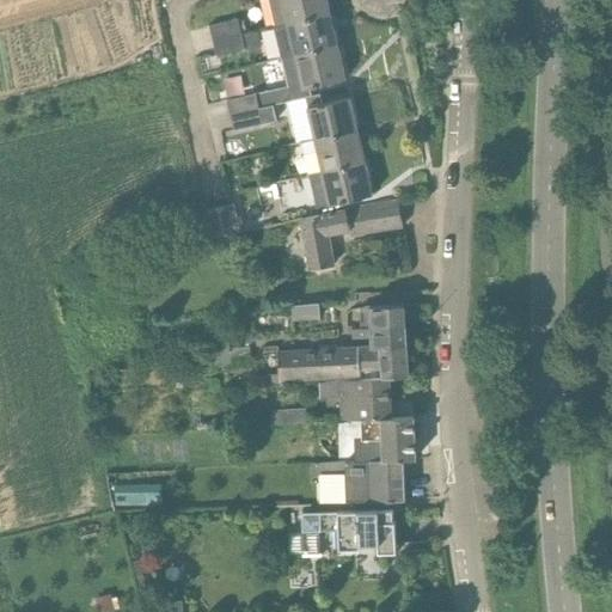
[(281,0),(287,24),(330,14),(326,0),(281,0)]
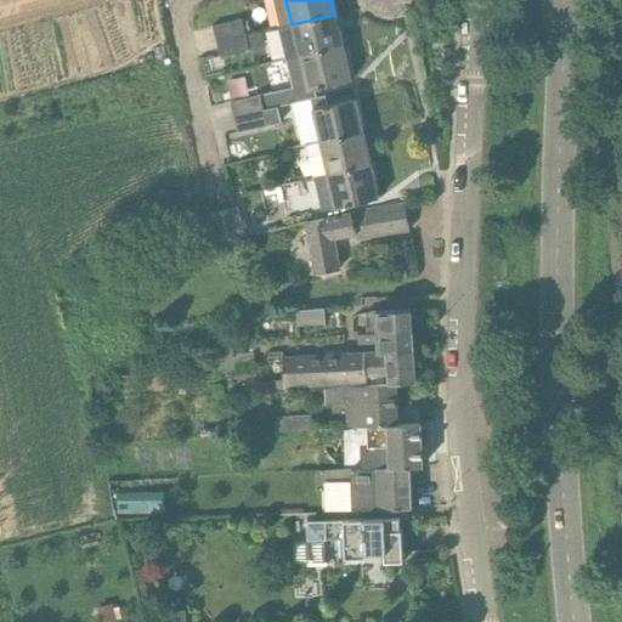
[(286,61),(344,46),(335,15),(292,24),(278,28),(286,61)]
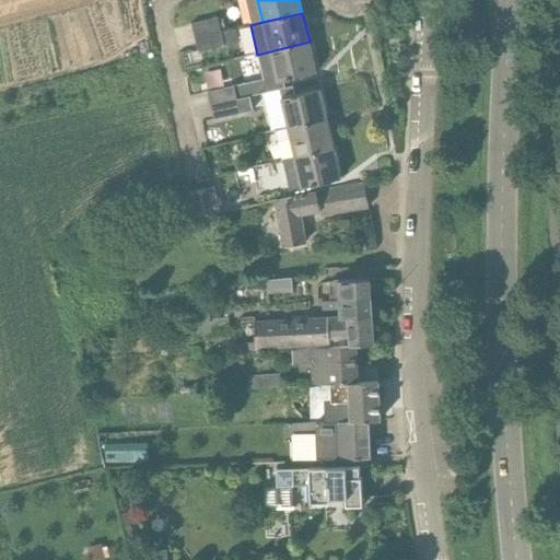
[(195,38),(221,32),(218,18),(191,24),(195,38)]
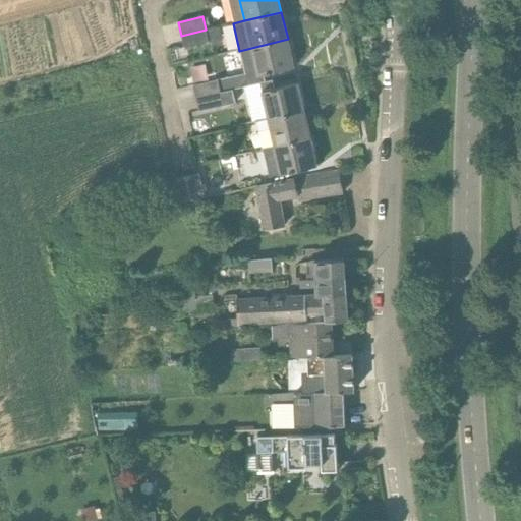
[(184,48),(209,42),(206,30),(181,36),(184,48)]
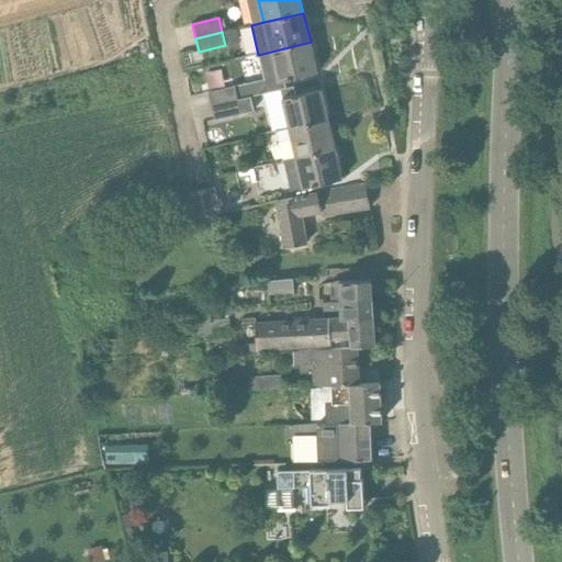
[(311,42),(258,55),(266,85),(282,81),(317,74),(311,42)]
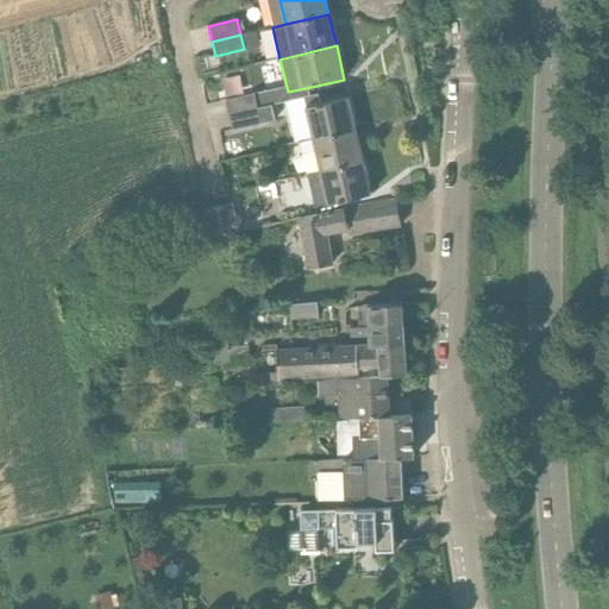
[(230,115),(258,108),(255,94),(226,101),(230,115)]
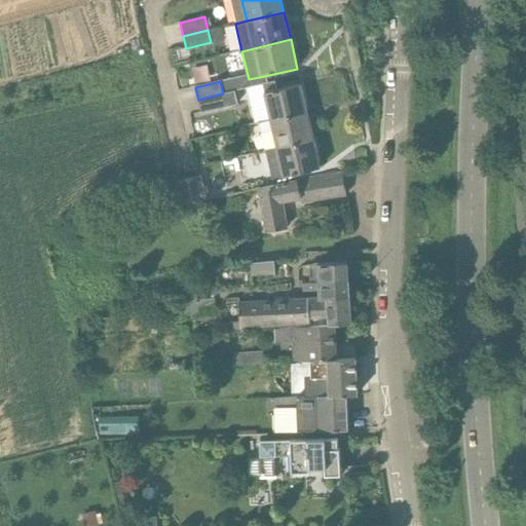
[(270,121),(307,113),(301,84),(264,92),(270,121)]
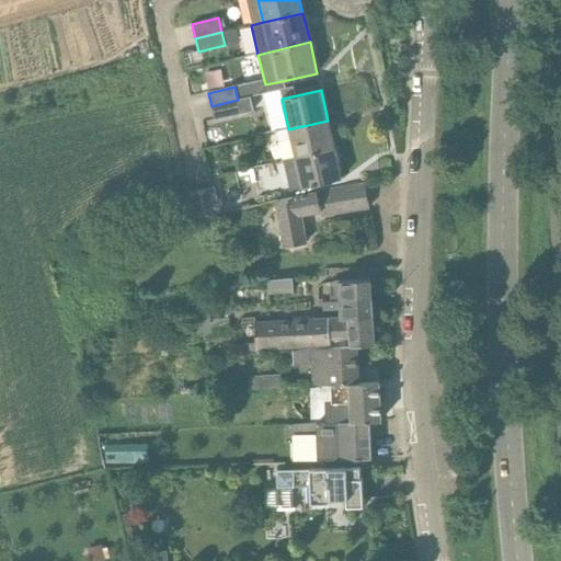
[(238,100),(241,114),(253,111),(250,98),(238,100)]
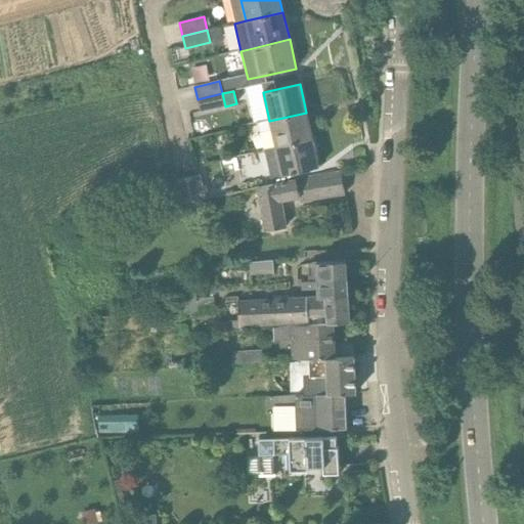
[(198,99),(201,113),(225,106),(222,93),(198,99)]
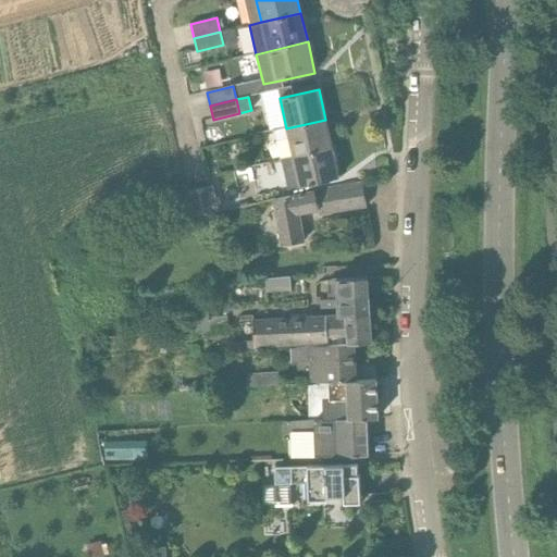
[(282,160),(333,148),(325,120),(286,128),(288,138),(277,141),(276,145),(277,148),(280,150),(282,160)]
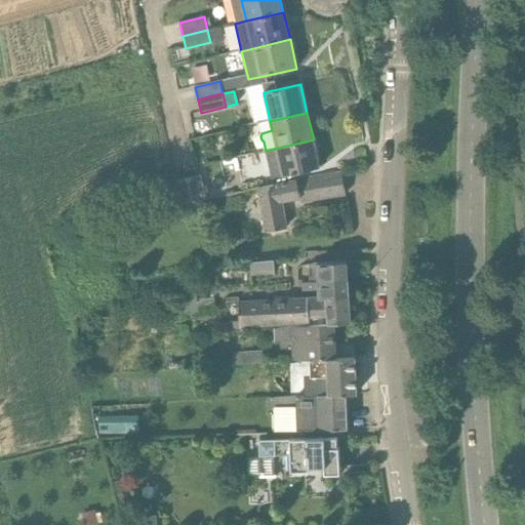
[(314,139),(266,151),(272,178),(320,168),(314,139)]
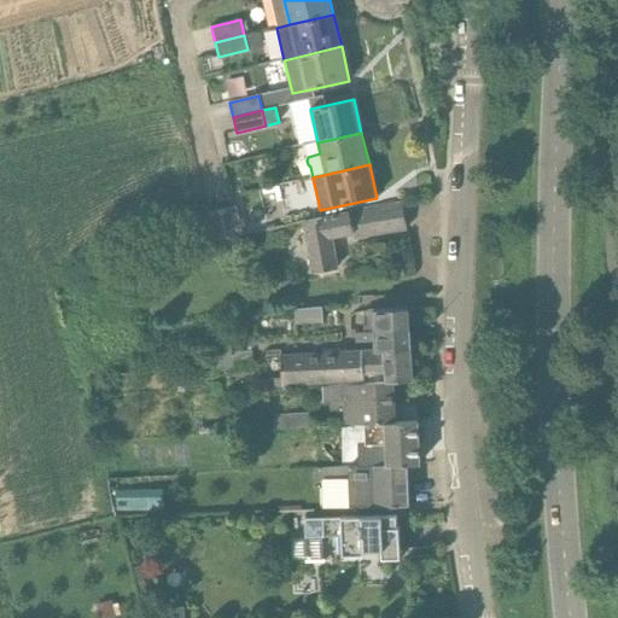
[(402,203),(349,211),(325,215),(325,217),(303,221),(313,273),(339,268),(334,238),(355,234),(355,240),(407,231),(402,203)]
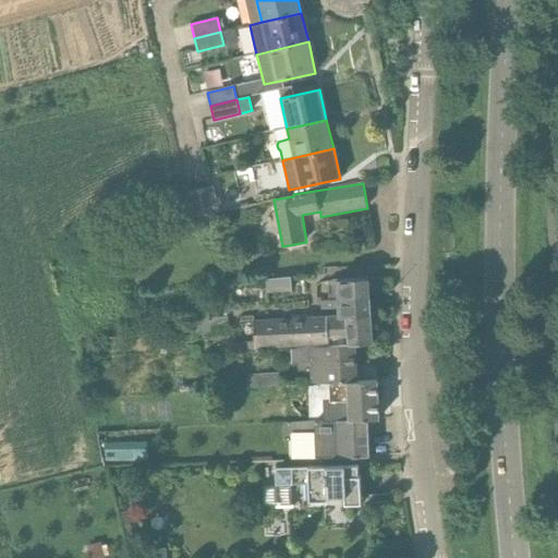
[(214,186),(199,190),(206,217),(220,213),(214,186)]
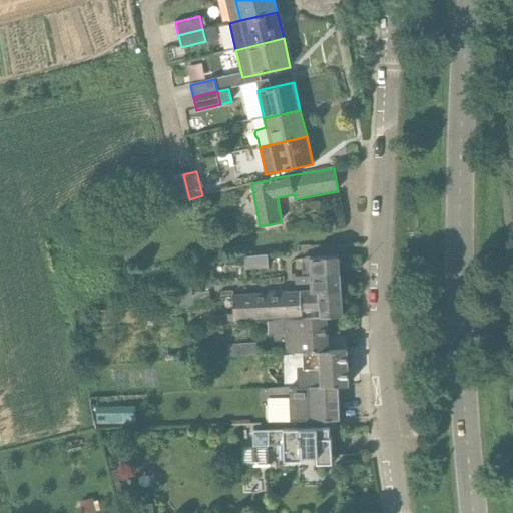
[(176,201),(189,199),(183,174),(171,177),(176,201)]
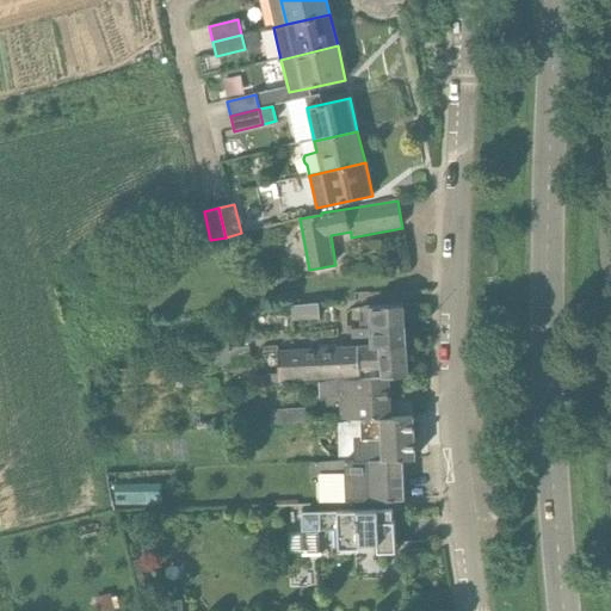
[(351,329),(405,326),(403,306),(369,307),(369,318),(356,318),(356,327),(351,327),(351,329)]
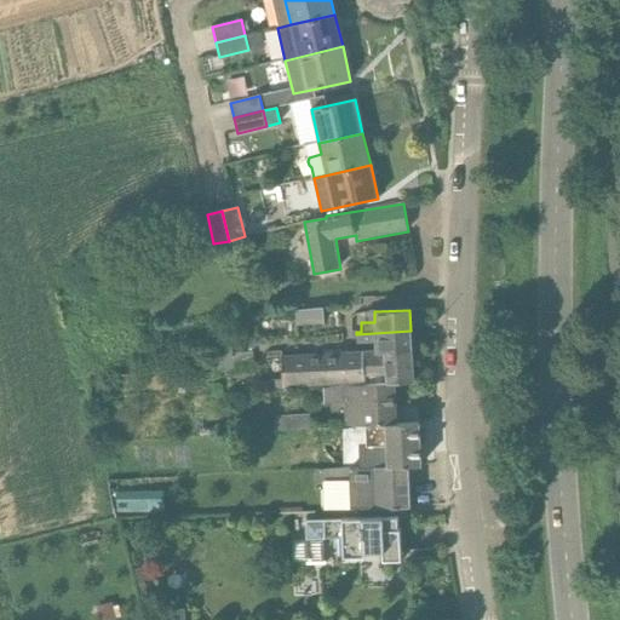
[(281,322),(297,322),(296,311),(281,313),(281,322)]
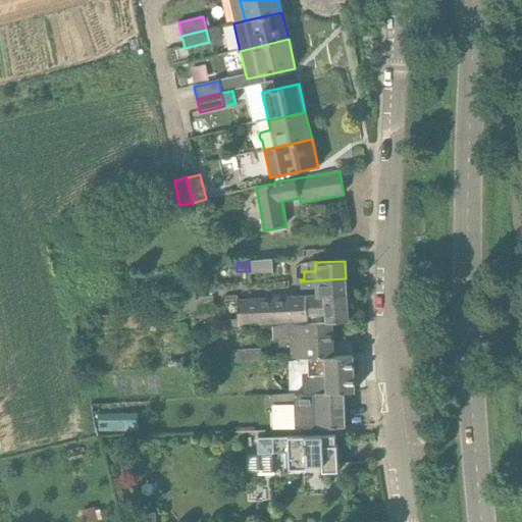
[(252,284),(264,283),(263,272),(251,273),(252,284)]
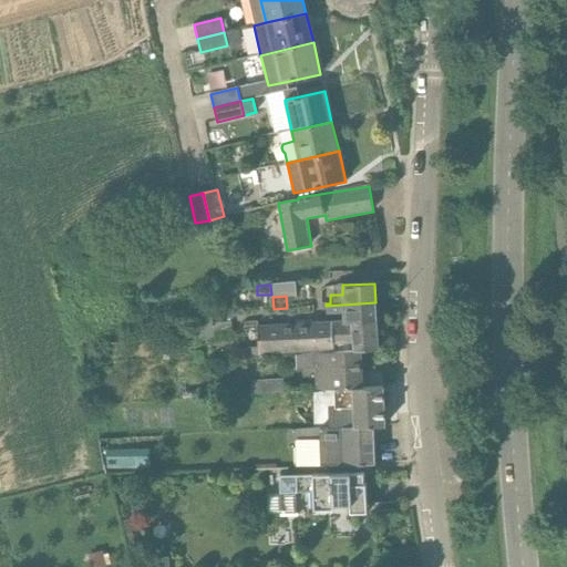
[(346,322),(377,320),(375,302),(326,306),(326,315),(343,315),(343,319),(346,322)]
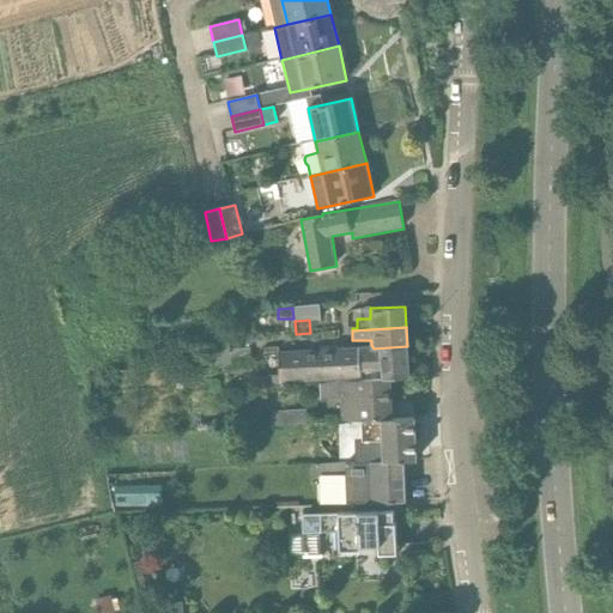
[(383,378),(389,378),(410,376),(407,346),(374,349),(371,345),(359,347),(362,371),(382,370),(383,378)]
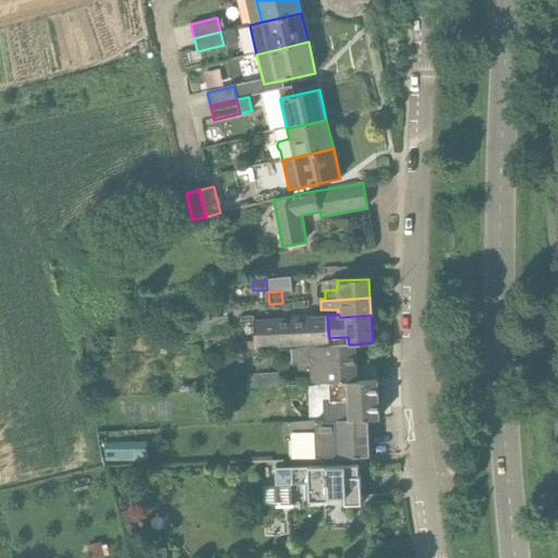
[(330,344),(329,338),(327,316),(254,320),(255,342),(239,342),(240,352),(256,351),(256,350),(330,344)]
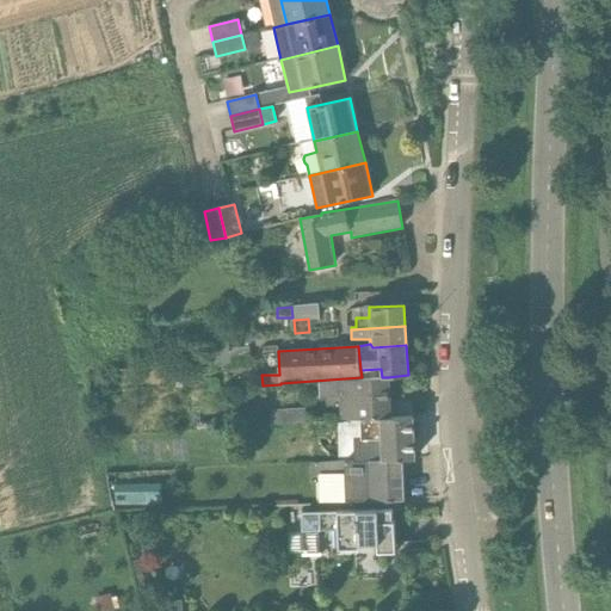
[(360,420),(413,417),(412,401),(389,402),(388,377),(382,377),(321,382),(322,399),(339,396),(341,421),(360,420)]
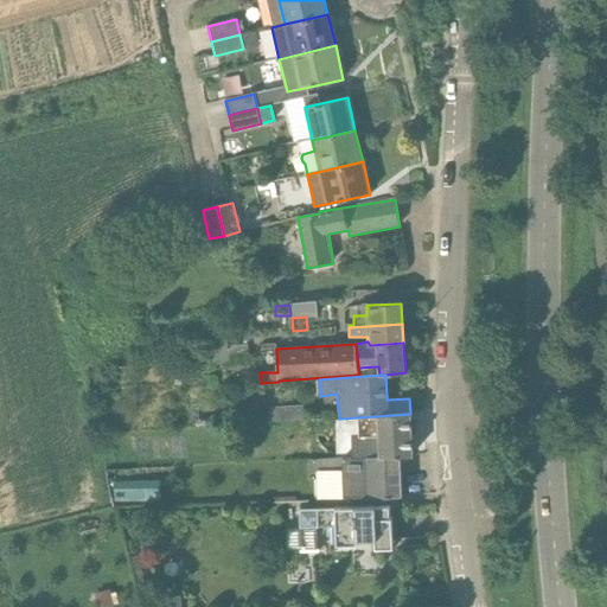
[(270,423),(306,420),(305,406),(269,408),(270,423)]
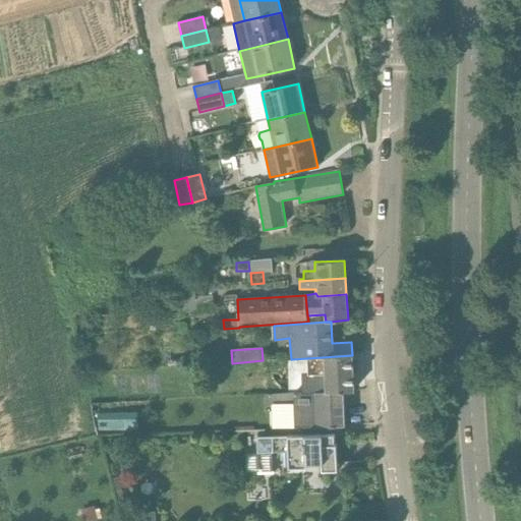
[(302,394),(344,392),(354,391),(352,355),(307,358),(308,373),(302,374),(302,394)]
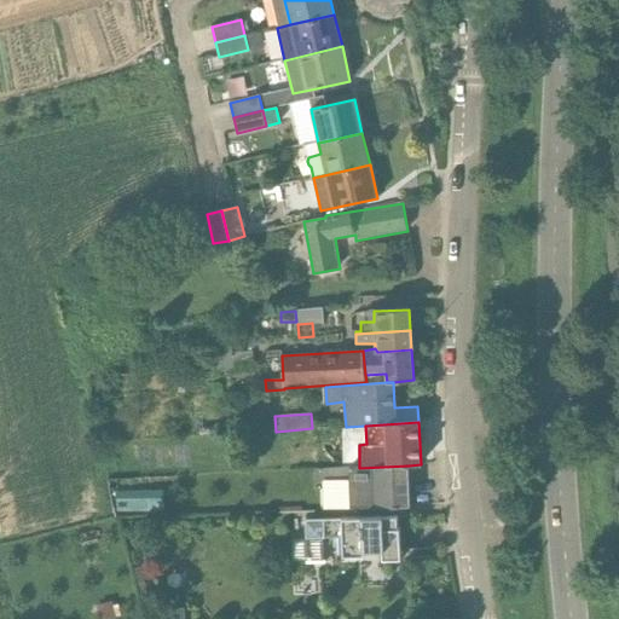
[(409,466),(359,468),(316,469),(316,482),(351,481),(352,509),(410,507),(409,466)]
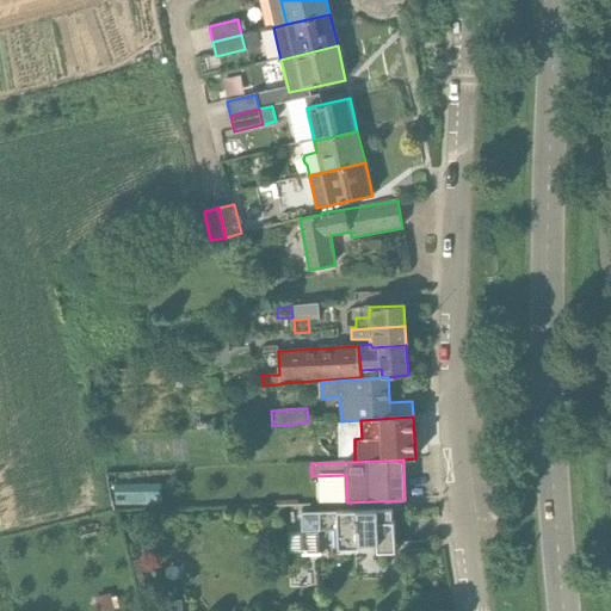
[(377,554),(396,553),(395,510),(301,513),(302,532),(338,531),(339,550),(360,549),(360,544),(377,544),(377,554)]
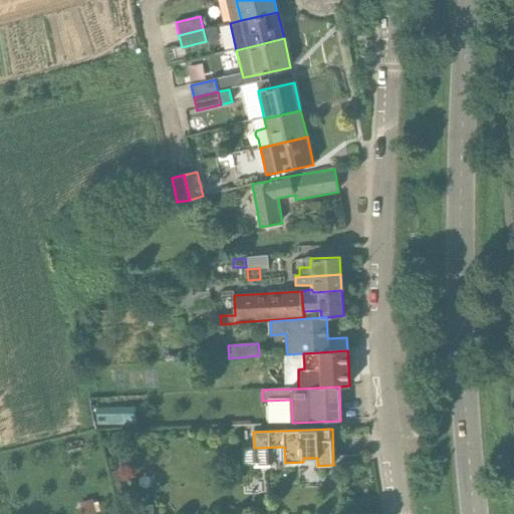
[(142,513),(154,513),(154,505),(142,506),(142,513)]
